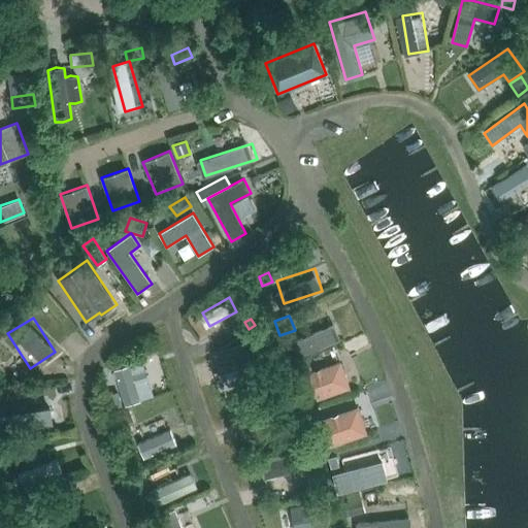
[(338,323),(309,334),(316,351),(344,339),(338,323)]
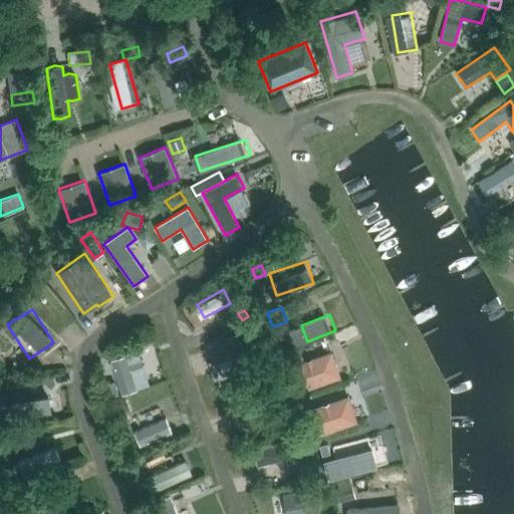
[(258,318),(250,318),(251,326),(259,326),(258,318)]
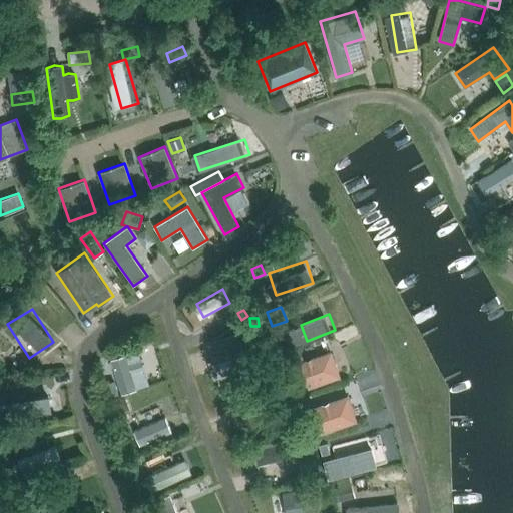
[(213,363),(253,351),(246,330),(207,343),(213,363)]
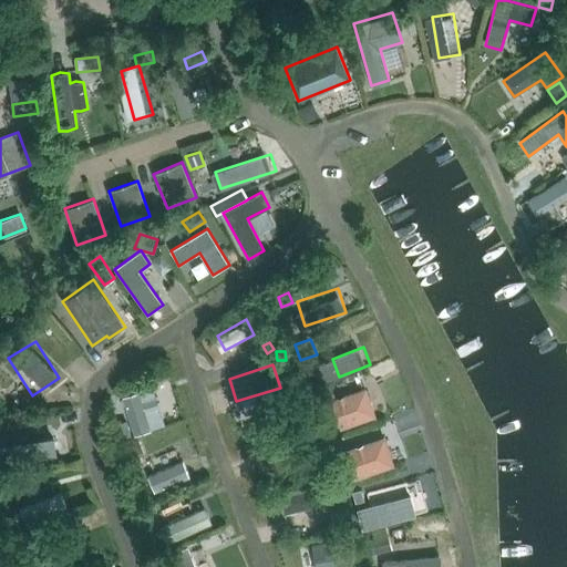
[(330,383),(309,391),(315,405),(336,398),(330,383)]
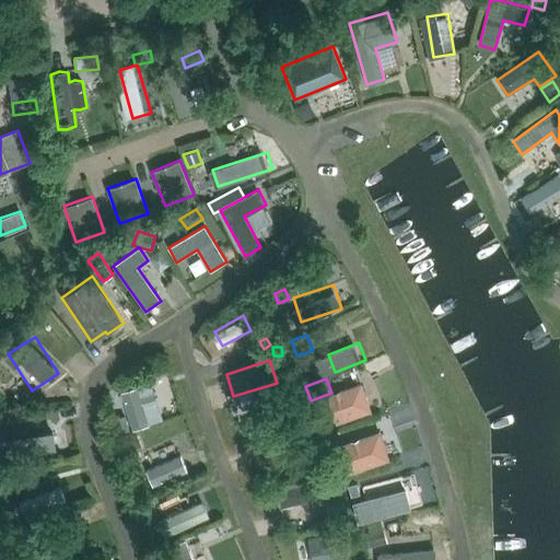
[(155,380),(125,389),(137,428),(167,418),(155,380)]
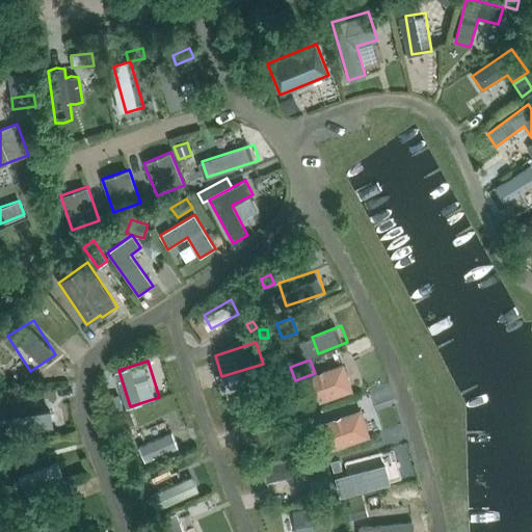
[(261,368),(266,381),(280,376),(275,363),(261,368)]
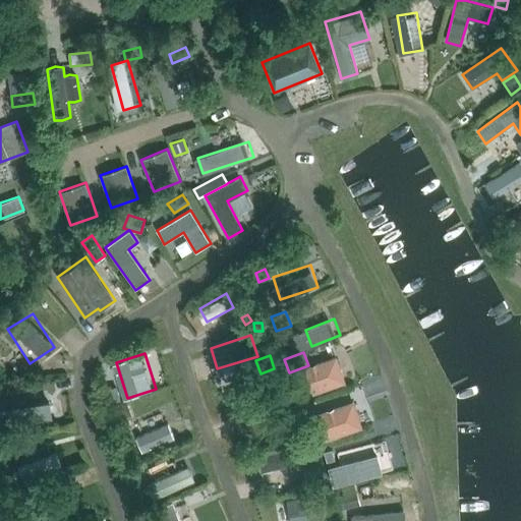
[(303,398),(346,383),(337,356),(294,370),(303,398)]
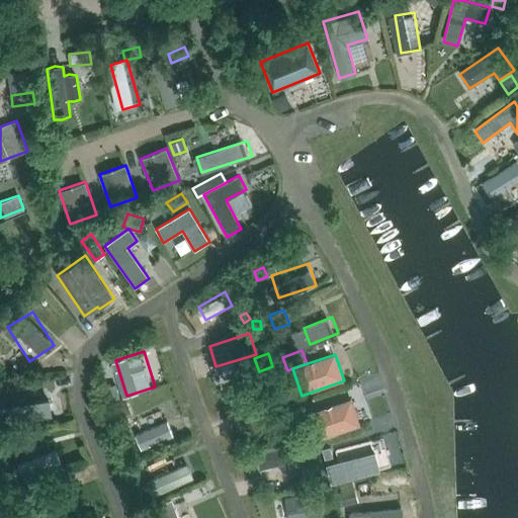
[(283,380),(271,385),(275,394),(286,389),(283,380)]
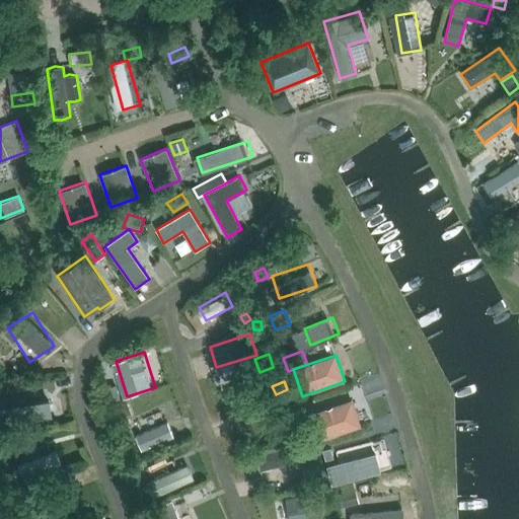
[(120,398),(116,385),(104,388),(108,401),(120,398)]
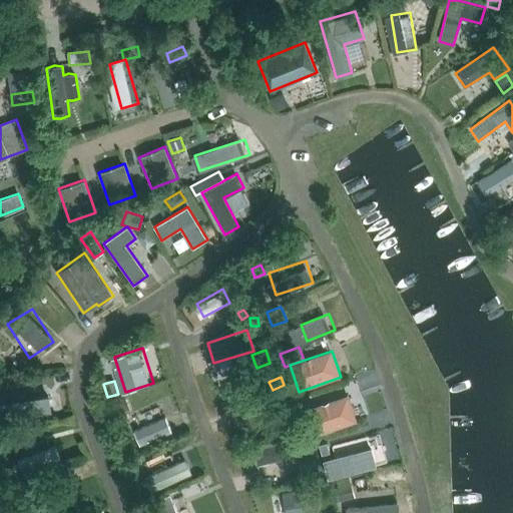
[(316,405),(312,393),(301,397),(305,409),(316,405)]
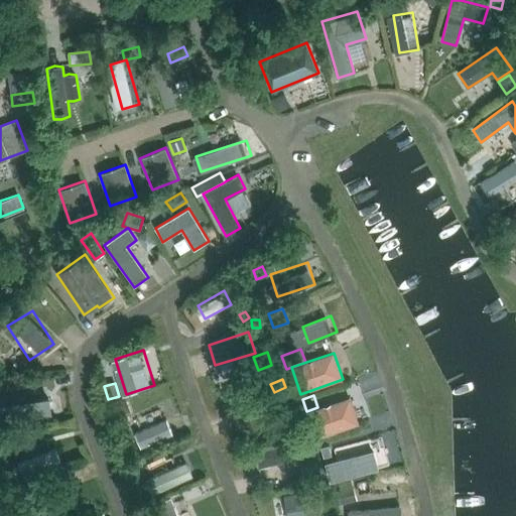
[(47,397),(0,403),(0,421),(50,414),(47,397)]
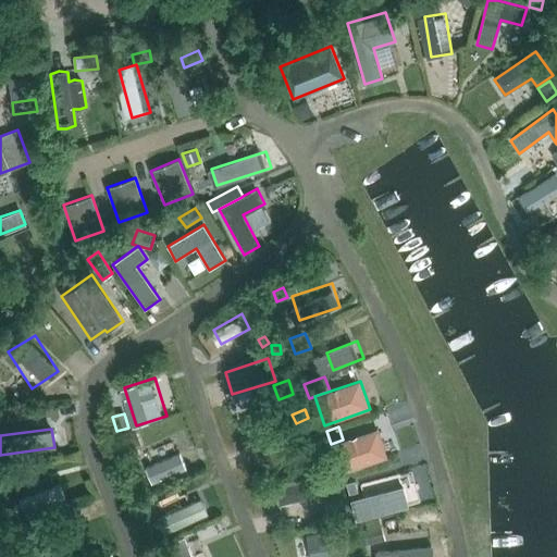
[(343,473),(388,458),(379,429),(333,444),(343,473)]
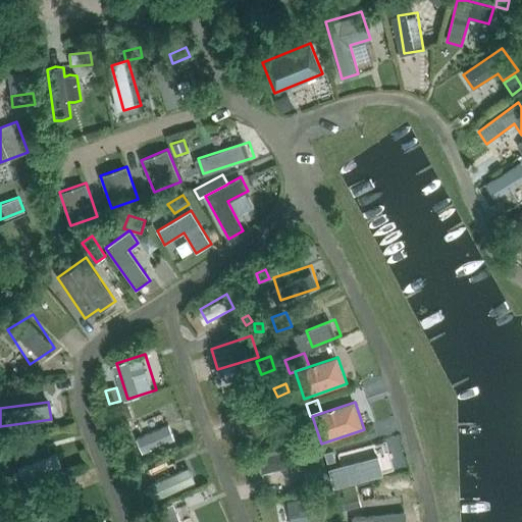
[(114,409),(118,420),(132,415),(127,403),(114,409)]
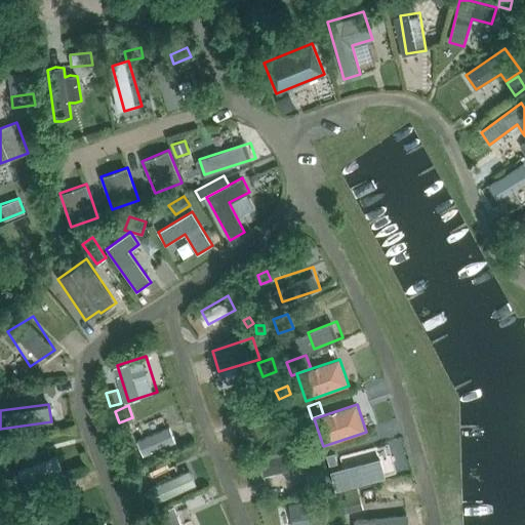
[(144,451),(175,438),(169,426),(137,439),(144,451)]
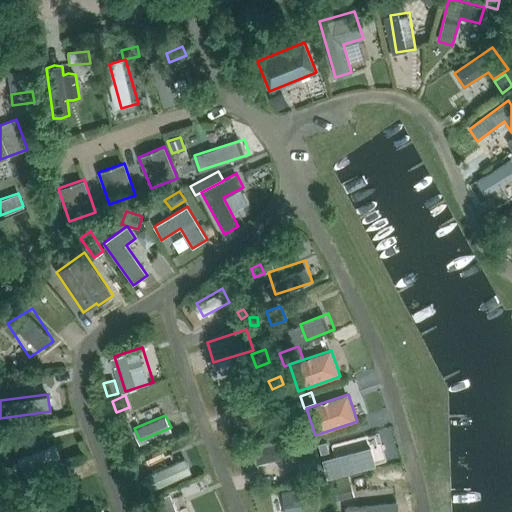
[(18,428),(0,435),(0,439),(3,448),(23,441),(18,428)]
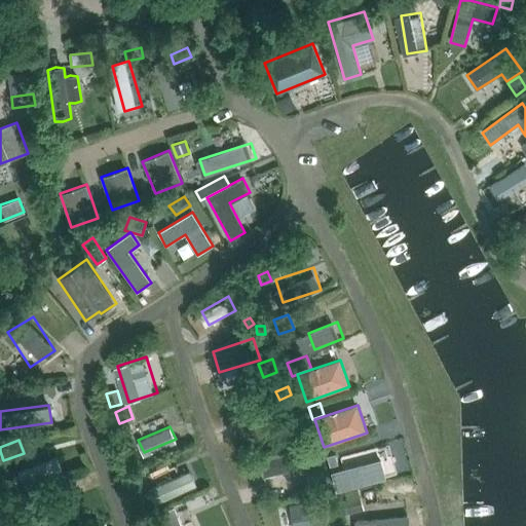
[(314,450),(305,453),(310,474),(320,472),(314,450)]
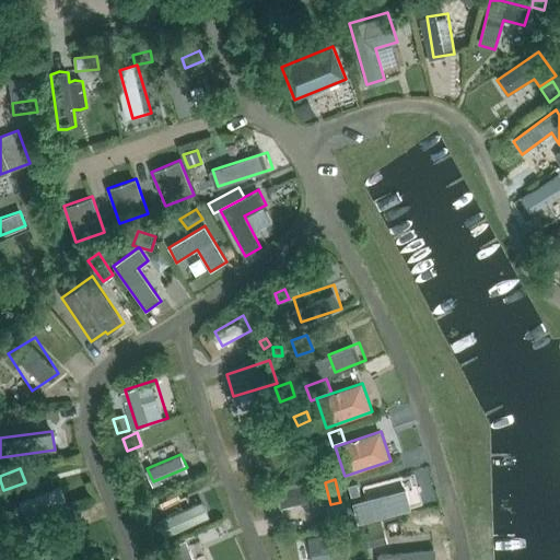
[(24,517),(71,500),(66,485),(19,502),(24,517)]
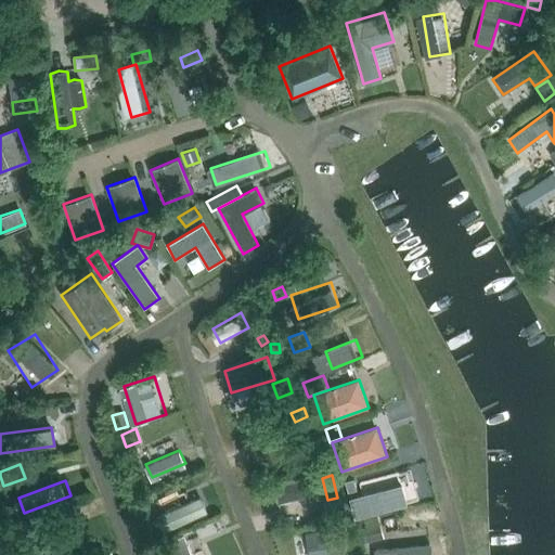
[(402,483),(351,498),(357,516),(408,503),(402,483)]
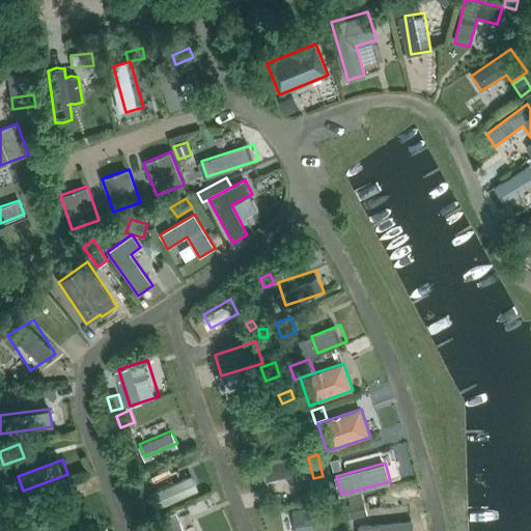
[(158,508),(203,487),(196,473),(151,494),(158,508)]
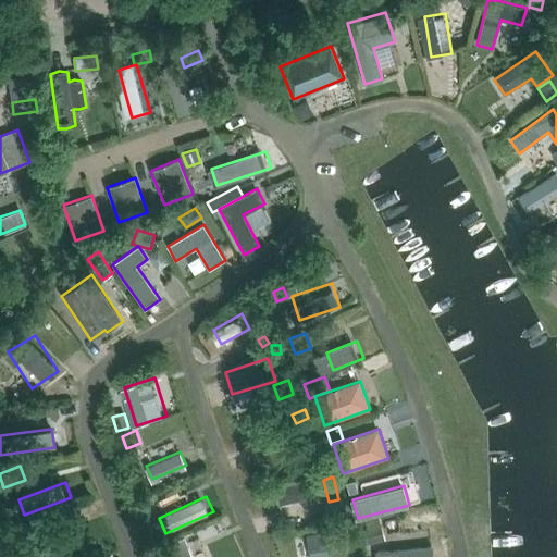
[(147,499),(136,505),(140,515),(151,509),(147,499)]
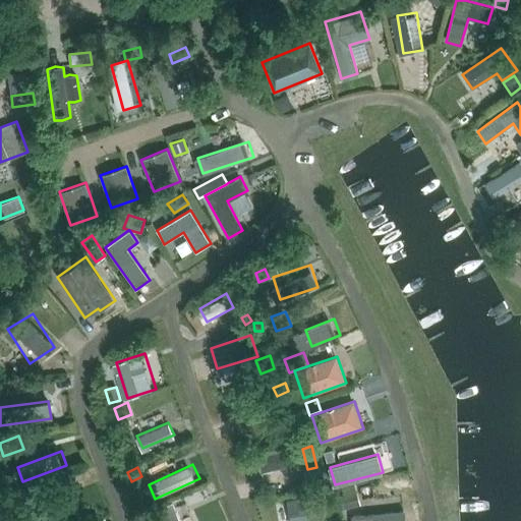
[(340,496),(343,509),(360,505),(356,491),(340,496)]
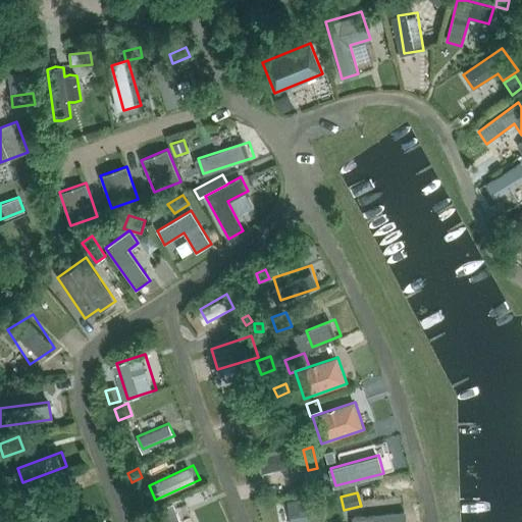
[(290,521),(320,521),(329,521),(324,494),(286,501),(290,521)]
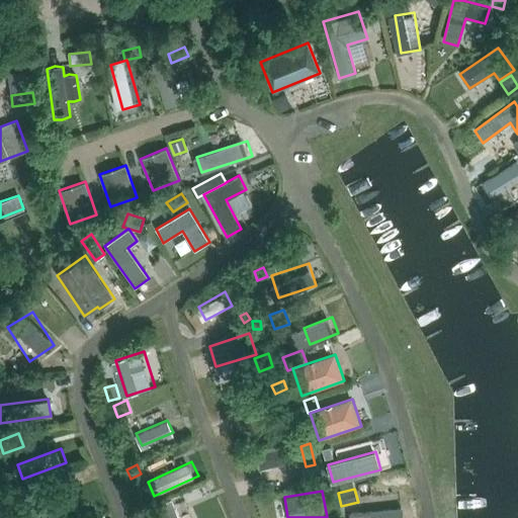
[(352,517),(408,517),(408,507),(353,509),(352,517)]
